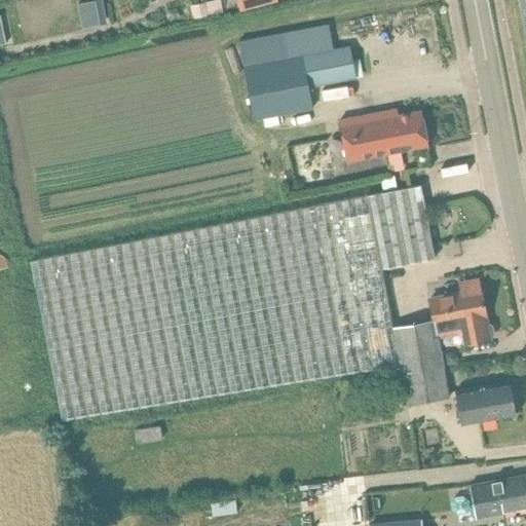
[(95,0),(77,3),(82,29),(107,24),(102,0),(95,0)]
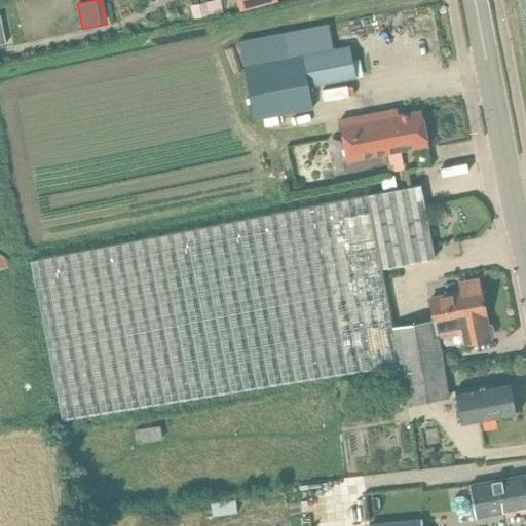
[(278,1),(277,0),(236,0),(239,10),(278,1)]
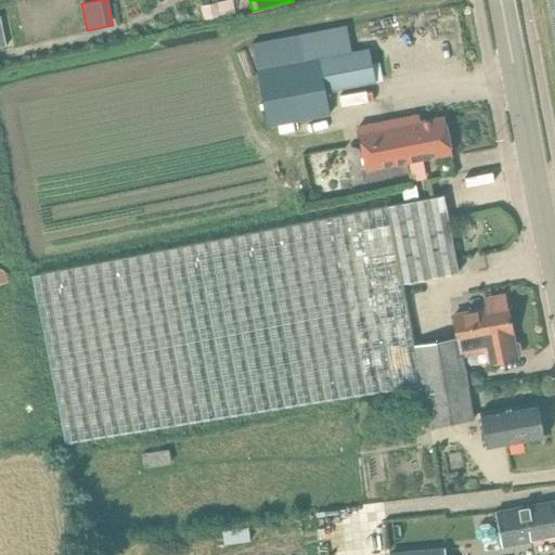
[(554,0),(545,0),(554,49),(554,0)]
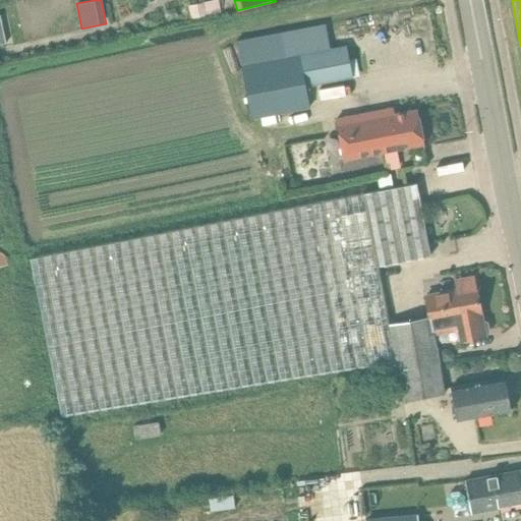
[(204,2),(188,5),(191,18),(207,15),(204,2)]
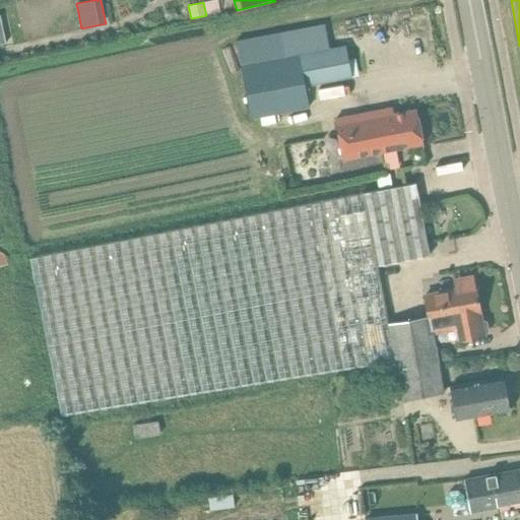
[(242,64),(299,54),(331,48),(327,23),(238,39),(242,64)]
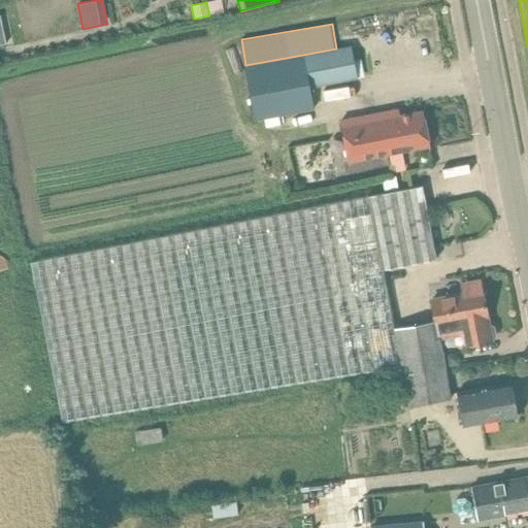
[(336,48),(303,55),(309,88),(357,78),(351,45),(336,48)]
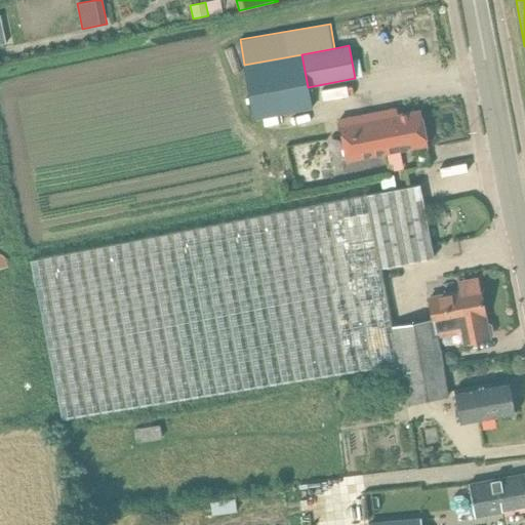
[(308,87),(301,54),(244,65),(254,119),(312,108),(308,87)]
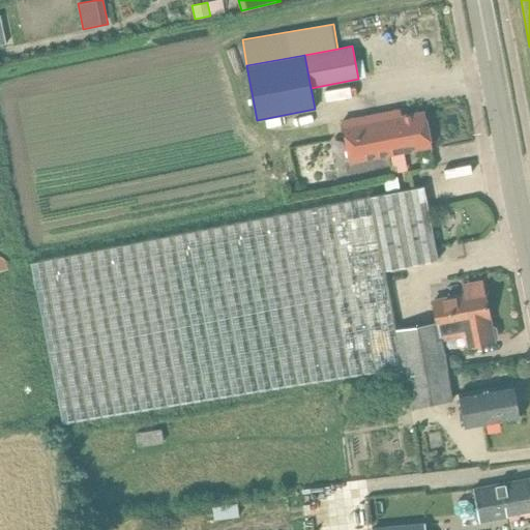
[(400,110),(386,113),(389,131),(390,131),(394,153),(431,146),(424,112),(401,116),(400,110)]
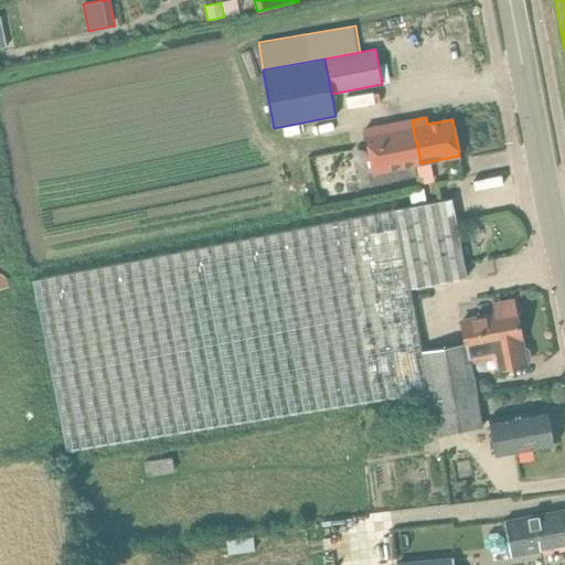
[(375,172),(420,163),(416,140),(415,140),(412,120),(368,129),(375,172)]
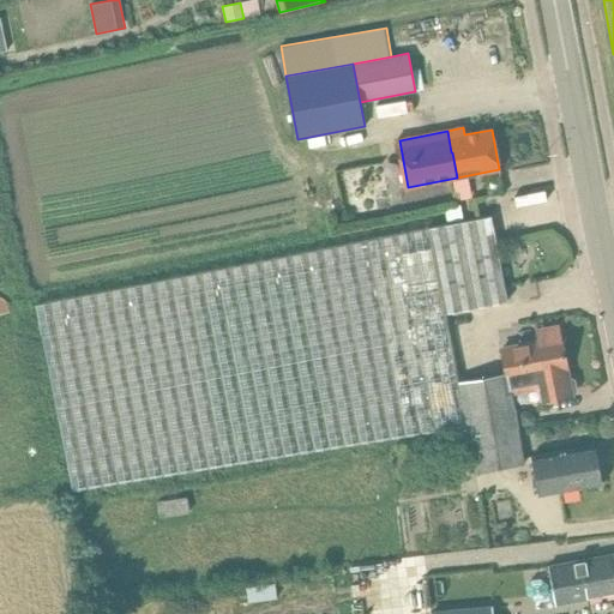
[(491,216),(428,229),(445,314),(507,301),(491,216)]
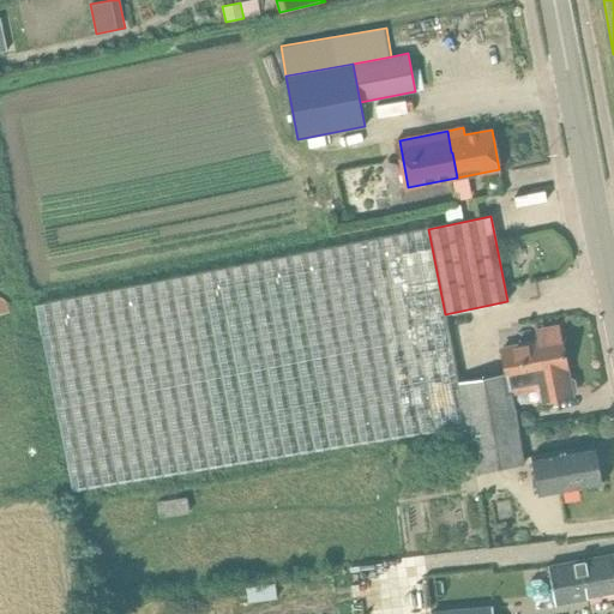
[(467,425),(458,383),(445,314),(428,229),(35,306),(72,489),(467,425)]
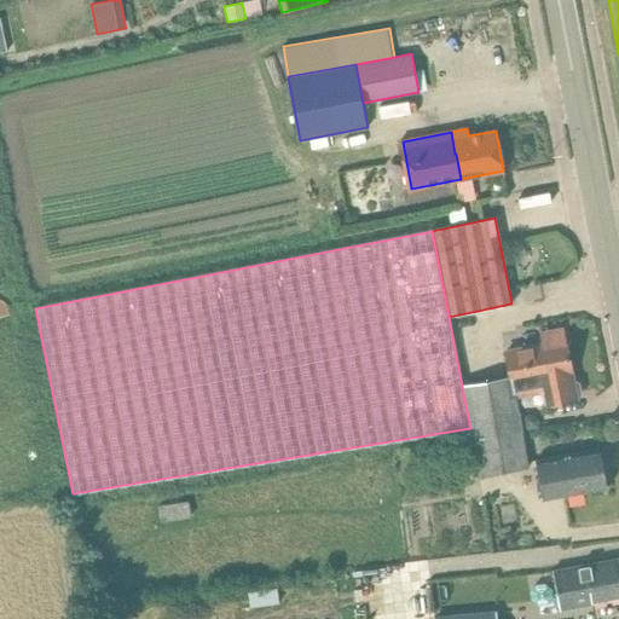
[(512,376),(512,379),(539,374),(539,376),(572,370),(563,330),(547,333),(549,343),(507,352),(512,376)]
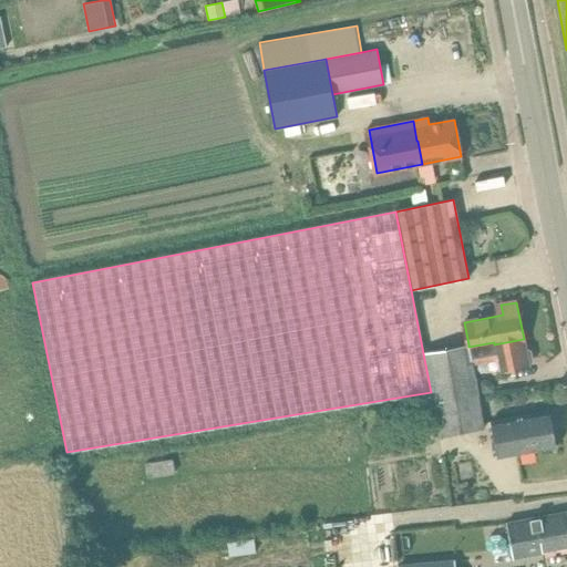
[(524,341),(524,339),(494,344),(494,342),(468,347),(471,361),(496,357),(500,371),(527,366),(523,341),(524,341)]
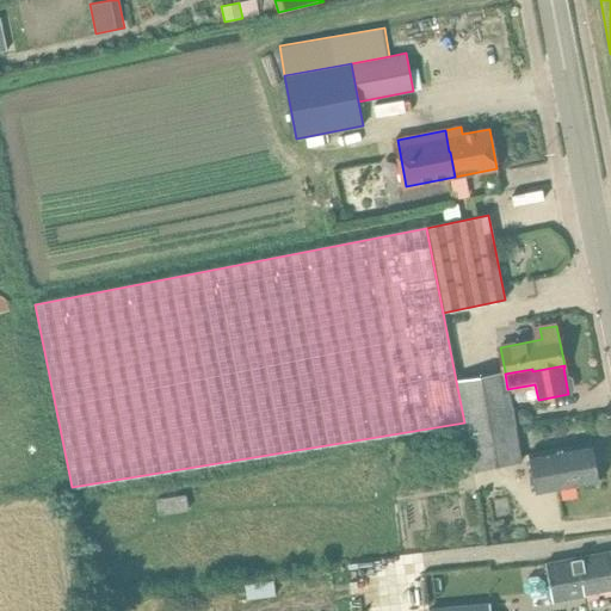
[(514,429),(507,389),(505,374),(505,371),(456,381),(464,423),(468,438),(514,429)]
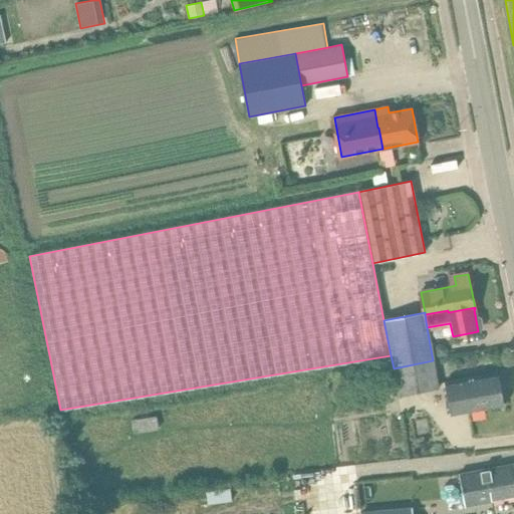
[(439,344),(434,345),(436,356),(447,354),(446,347),(439,344)]
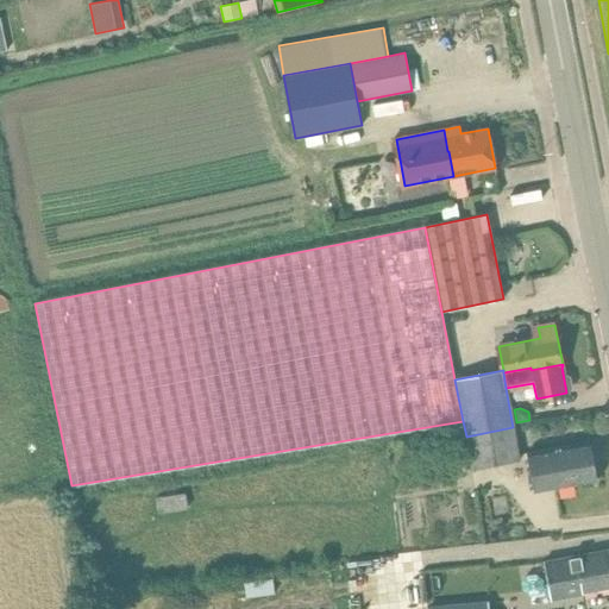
[(513,427),(466,437),(471,464),(519,454),(513,427)]
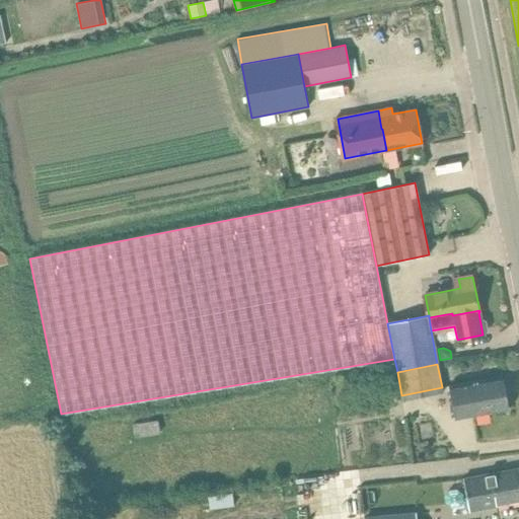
[(457,419),(489,413),(509,410),(503,376),(451,385),(457,419)]
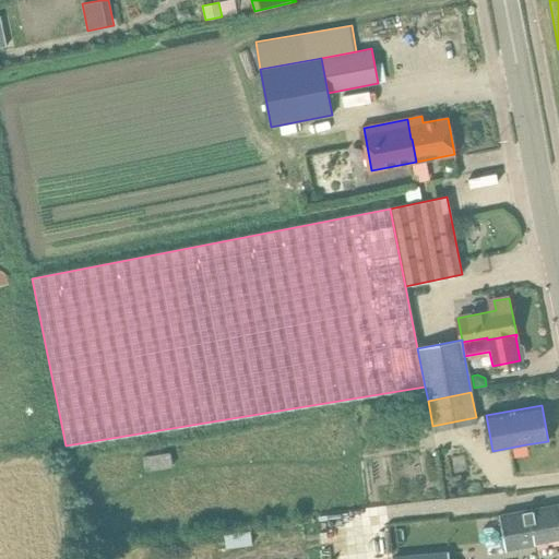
[(169,453),(143,458),(145,472),(171,467),(169,453)]
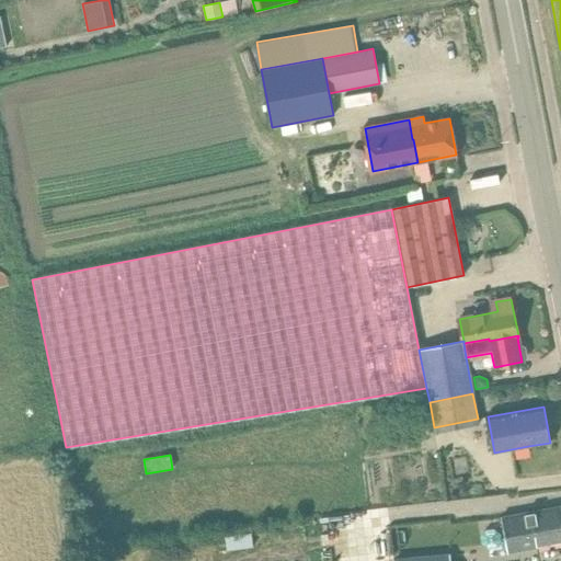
[(539,510),(529,512),(500,517),(506,552),(536,547),(546,546),(560,542),(560,506),(539,510)]
